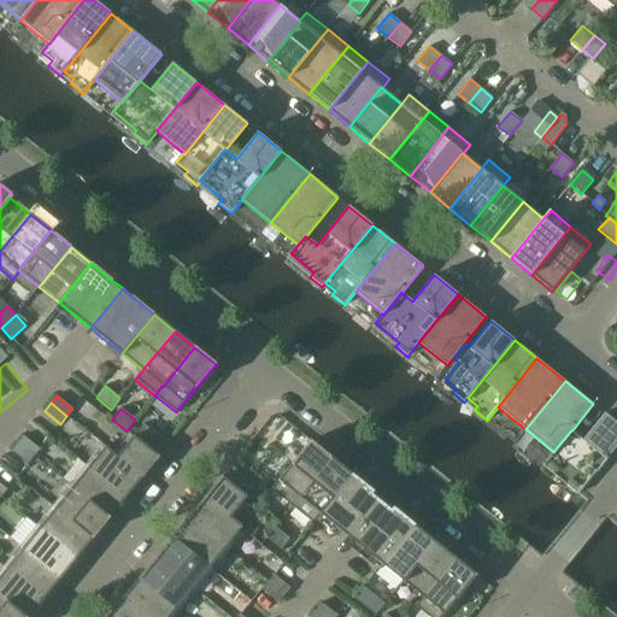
[(553,452),(546,460),(569,480),(565,485),(577,494),(580,492),(616,445),(616,423),(604,413),(583,440),(573,430),(571,430),(553,452)]
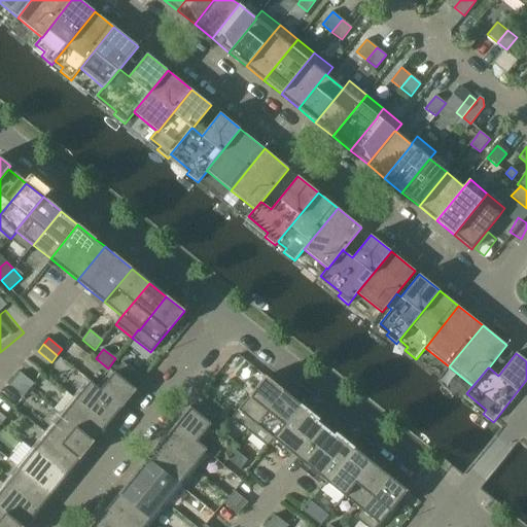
[(114,373),(136,390),(144,380),(123,362),(114,373)]
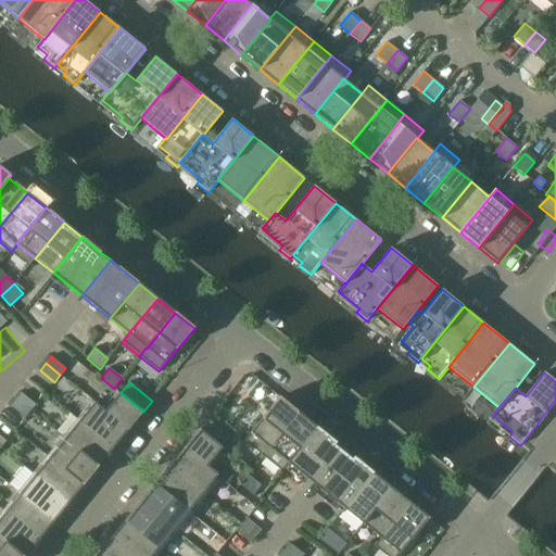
[(21,393),(15,400),(30,412),(36,405),(21,393)]
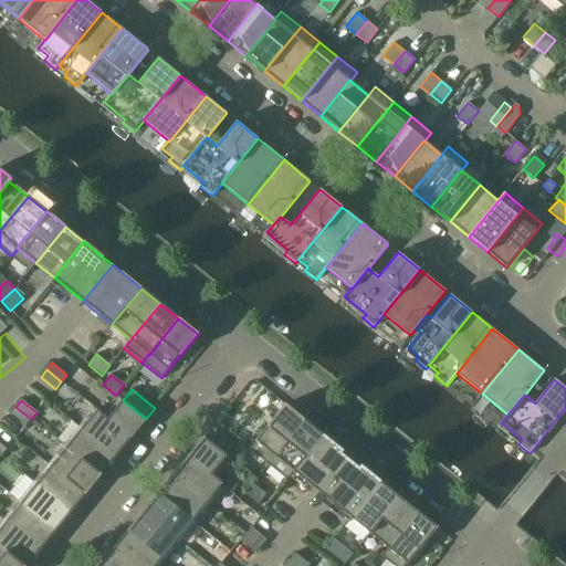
[(130,438),(146,419),(123,400),(108,419),(107,419),(130,438)]
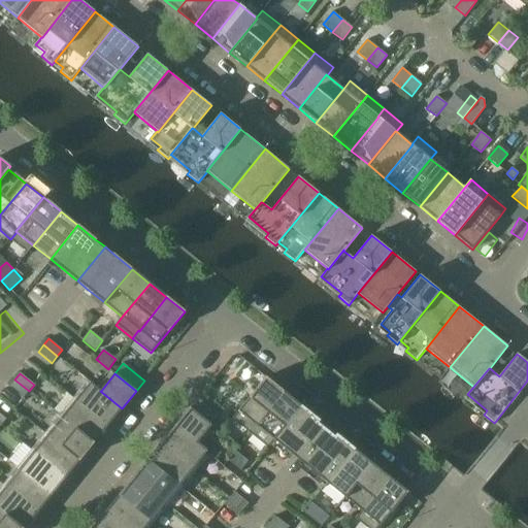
[(232,419),(251,433),(284,392),(266,377),(232,419)]
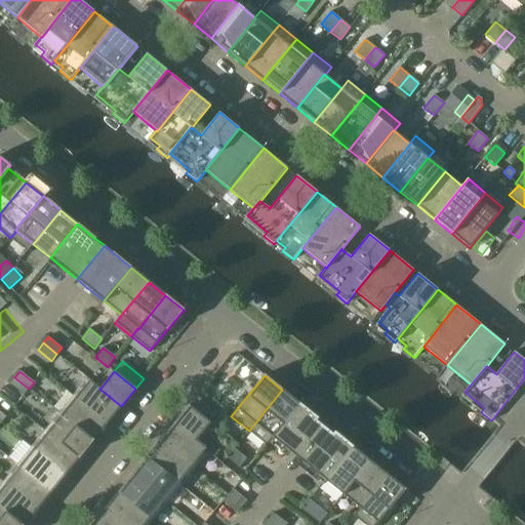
[(24,395),(29,389),(14,377),(9,384),(24,395)]
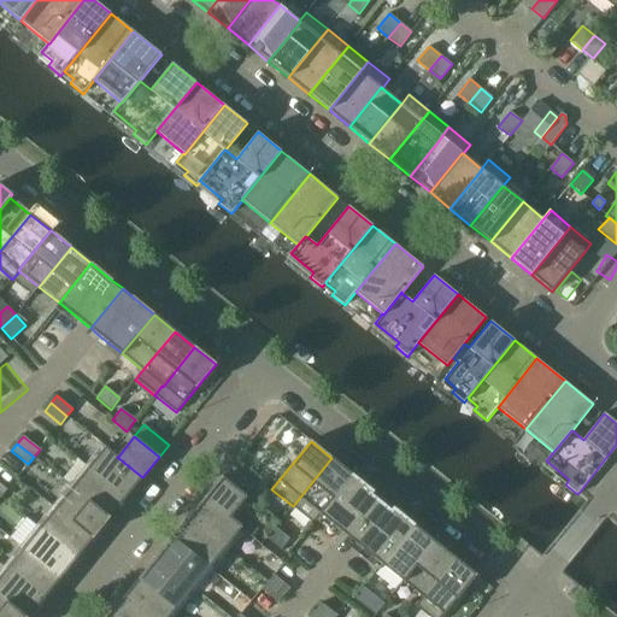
[(88,468),(125,498),(142,477),(117,457),(118,457),(106,447),(88,468)]
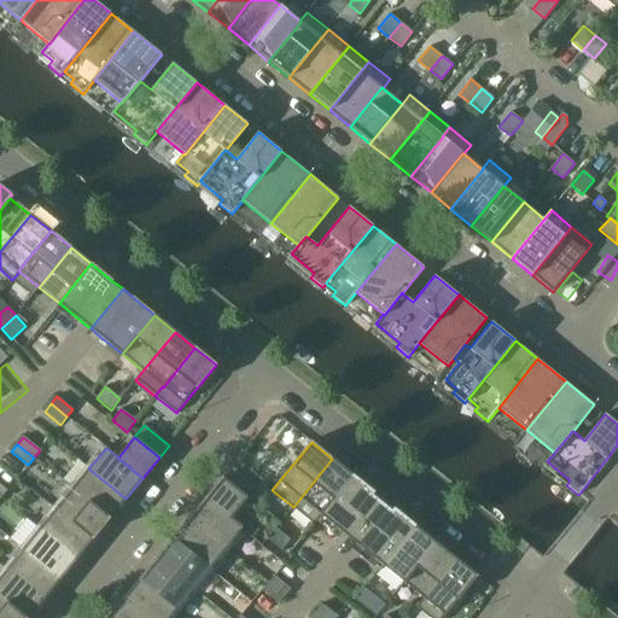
[(320,514),(353,474),(332,459),(293,507),(314,525),(321,516),(320,514)]
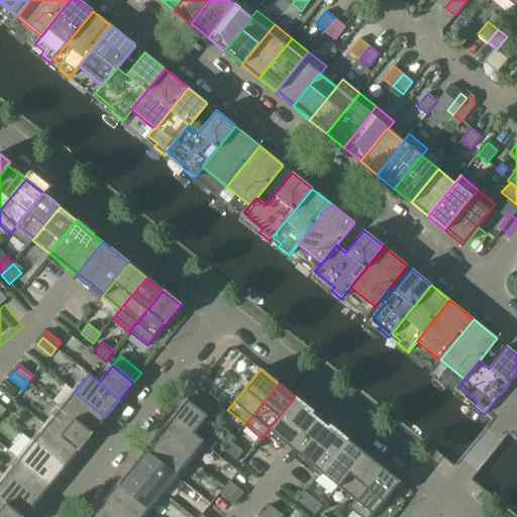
[(207,416),(215,406),(194,390),(186,399),(207,416)]
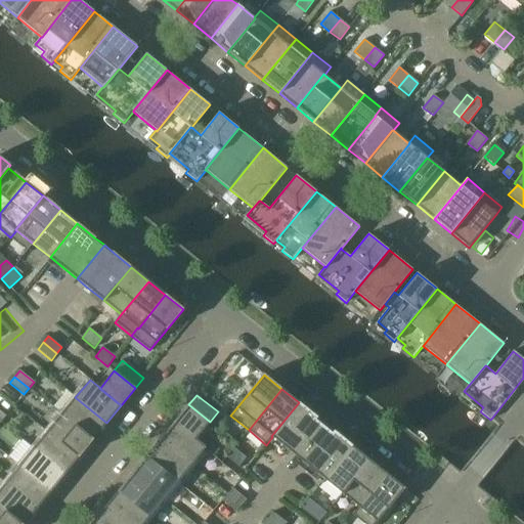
[(93,440),(106,423),(75,397),(61,415),(93,440)]
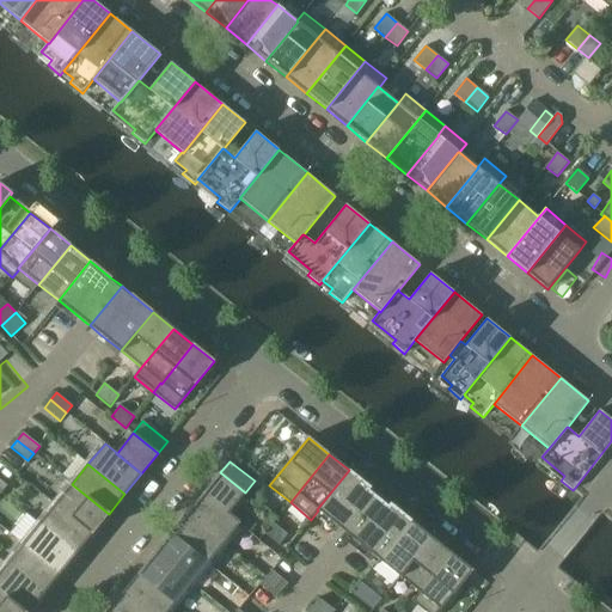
[(371,488),(349,470),(317,509),(318,510),(338,527),(371,488)]
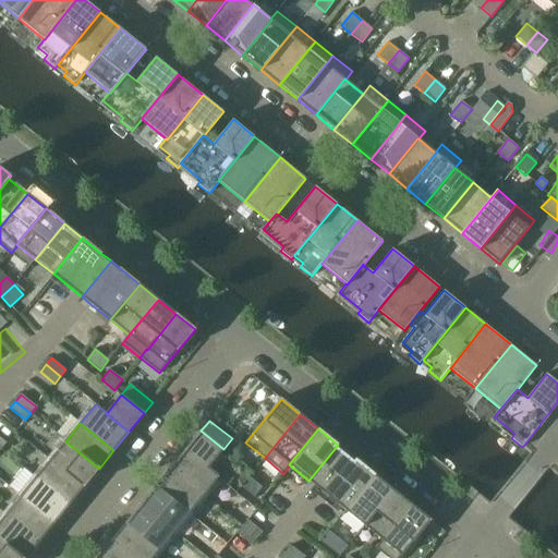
[(208,469),(209,468),(223,449),(201,431),(185,450),(208,469)]
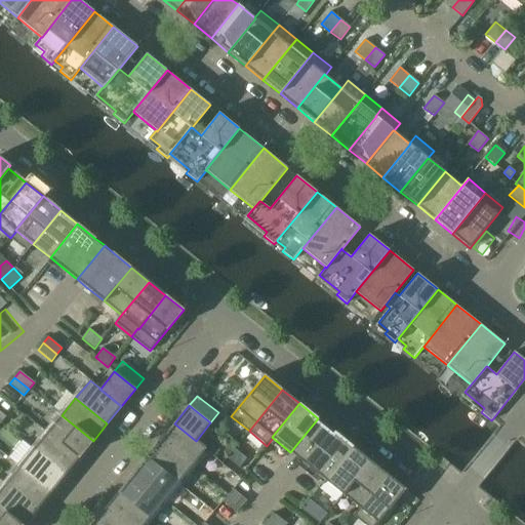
[(47,433),(79,457),(93,441),(62,415),(47,433)]
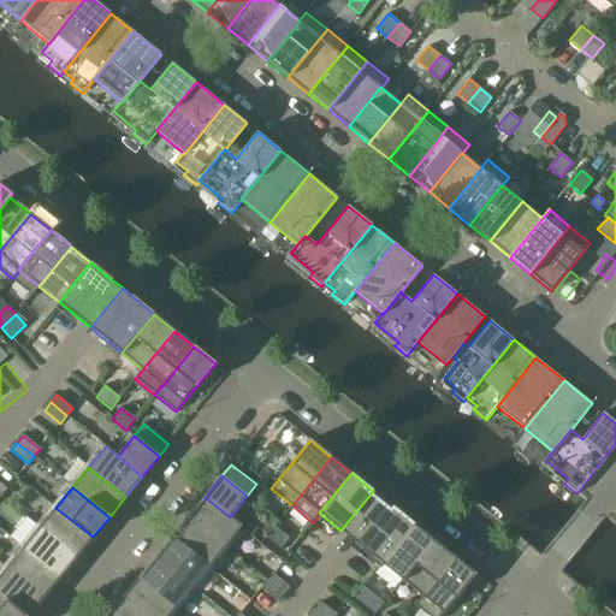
[(205,497),(189,516),(207,532),(225,546),(243,526),(231,516),(230,517),(205,497)]
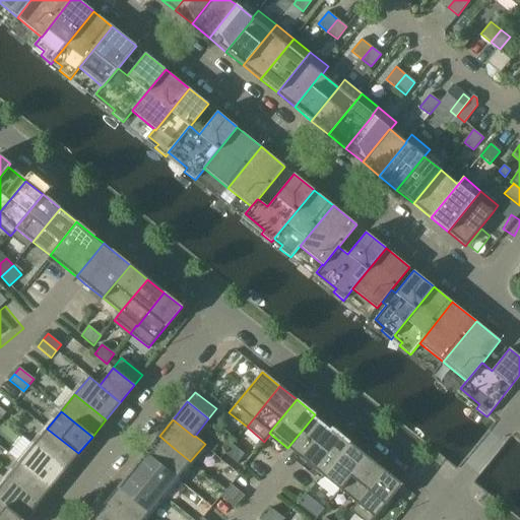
[(65,470),(78,453),(47,429),(34,446),(65,470)]
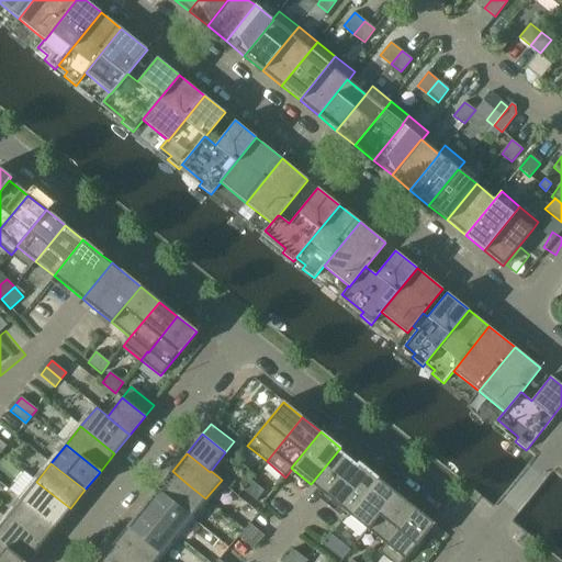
[(348,515),(378,479),(359,463),(329,498),(348,515)]
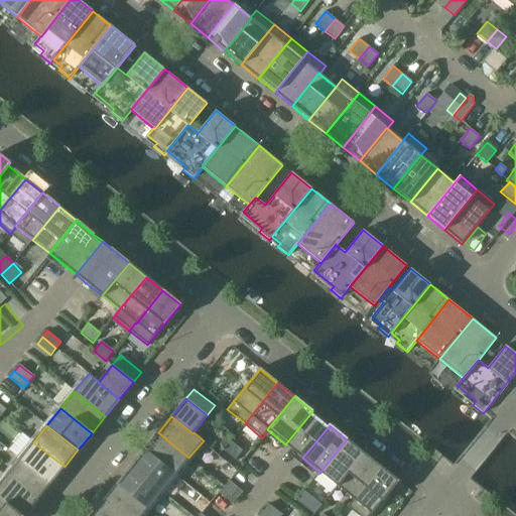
[(160,463),(175,475),(188,458),(173,445),(158,432),(144,449),(160,463)]
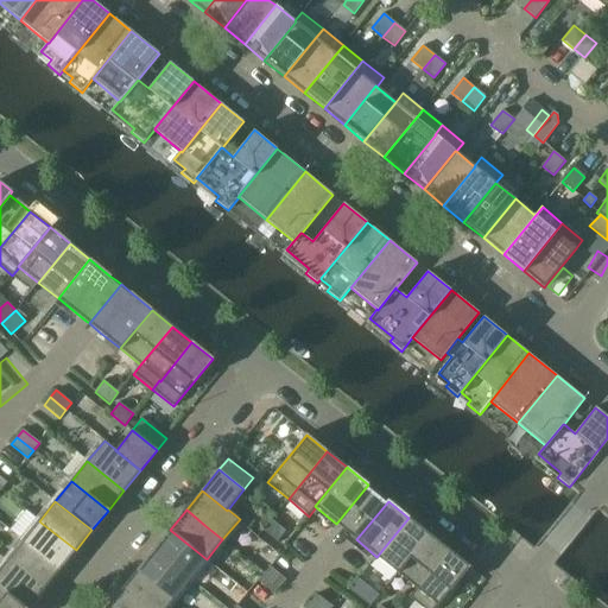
[(259,518),(267,524),(272,519),(274,517),(266,510),(259,518)]
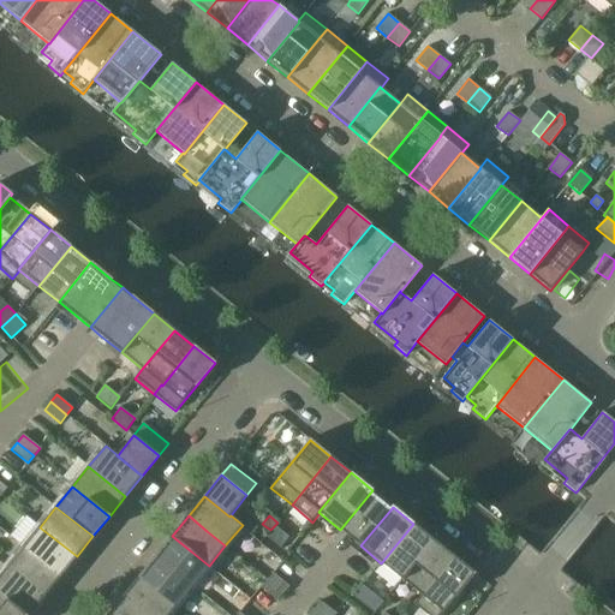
[(381,563),(401,579),(434,539),(413,524),(381,563)]
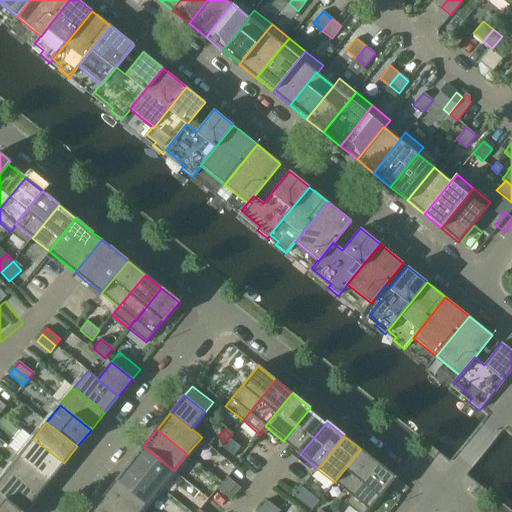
[(229,437),(225,441),(221,447),(233,456),(241,447),(229,437)]
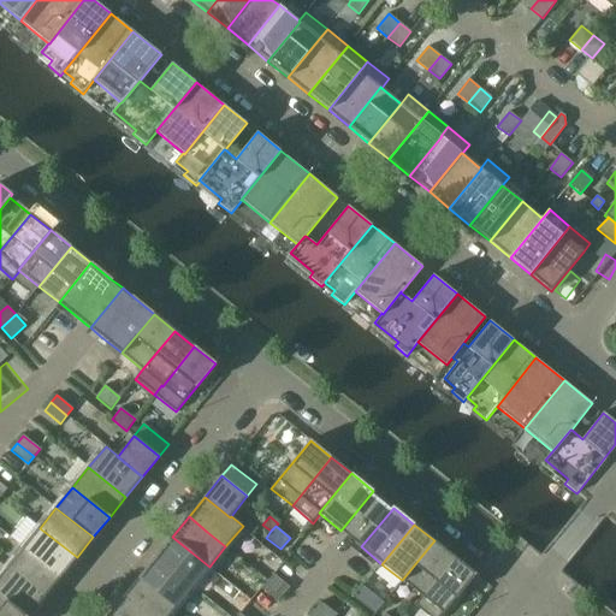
[(23,548),(60,578),(77,557),(40,528),(23,548)]
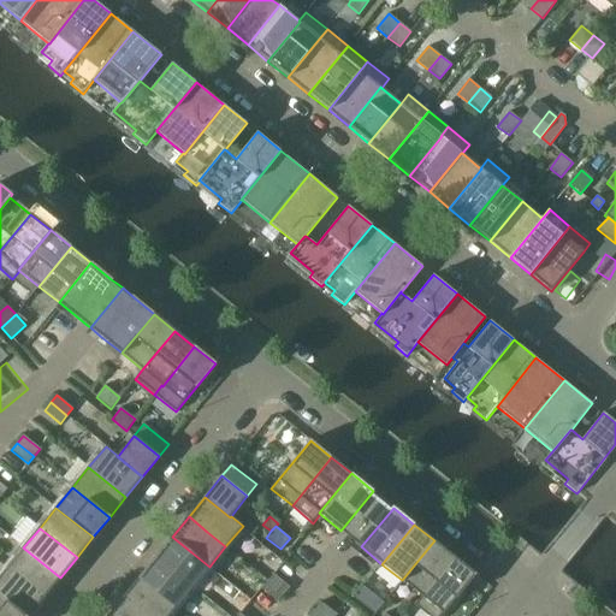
[(172,537),(157,557),(175,573),(193,587),(209,567),(191,552),(172,537)]
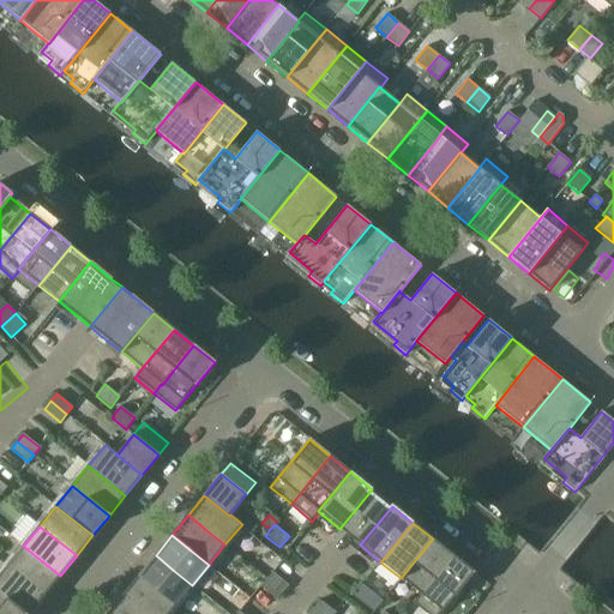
[(401,578),(421,594),(421,595),(453,555),(433,539),(401,578)]
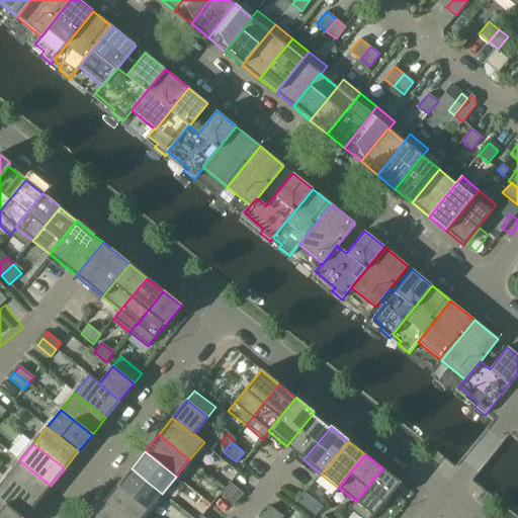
[(36,503),(51,486),(19,460),(6,478),(36,503)]
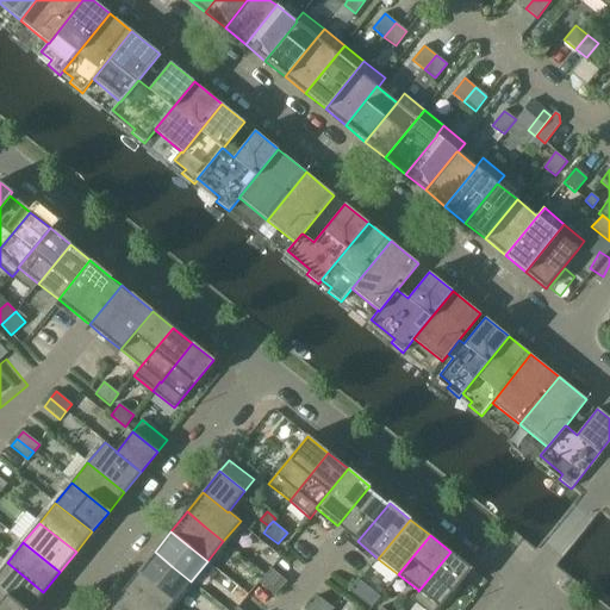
[(155,552),(138,572),(157,586),(175,602),(191,582),(173,567),(155,552)]
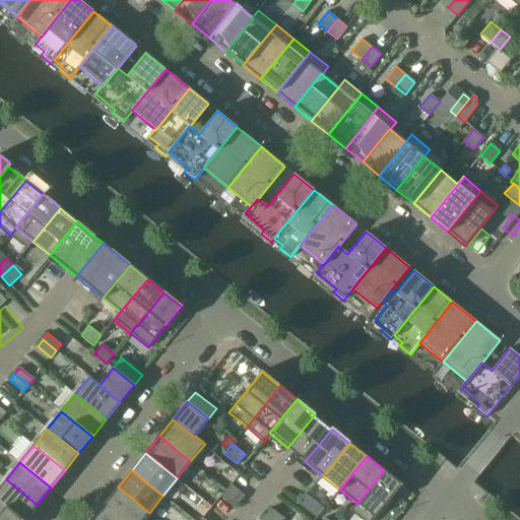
[(361,519),(373,519),(401,484),(384,470),(356,504),(356,503),(350,511),(361,519)]
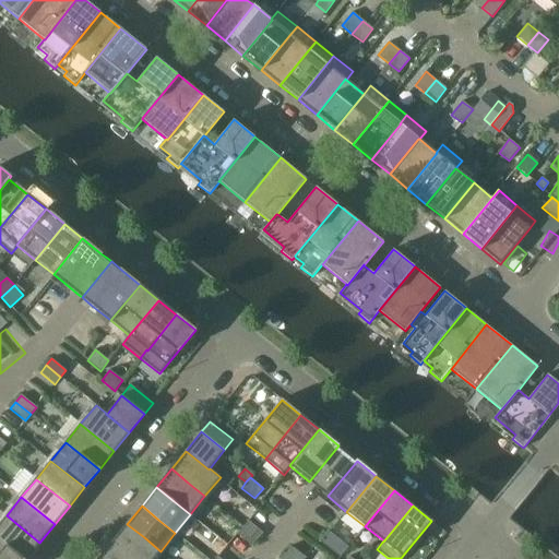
[(0,522),(0,540),(22,558),(26,558),(39,543),(7,515),(0,522)]
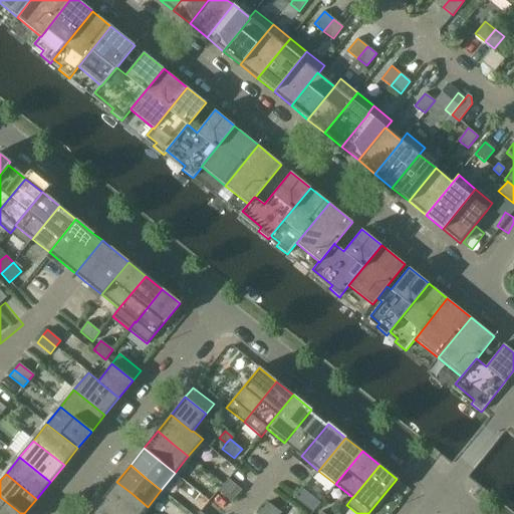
[(229,479),(223,485),(237,497),(242,490),(229,479)]
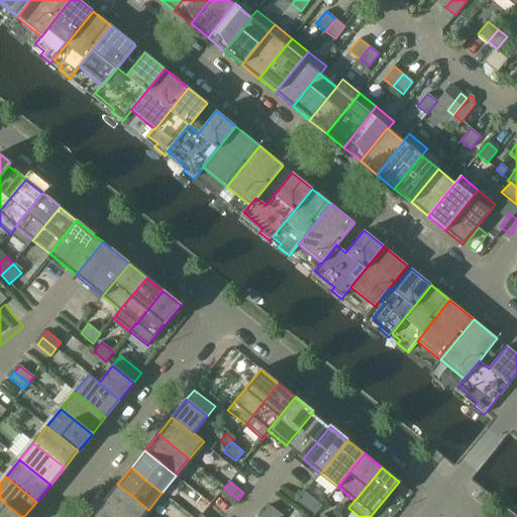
[(117,485),(103,502),(119,514),(122,516),(141,516),(148,510),(133,497),(117,485)]
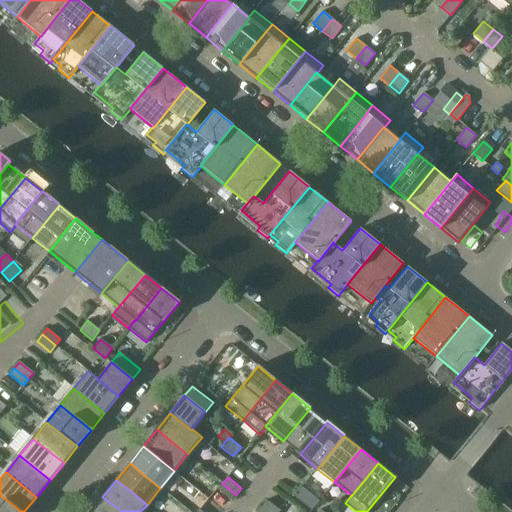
[(230,501),(236,495),(222,483),(217,489),(230,501)]
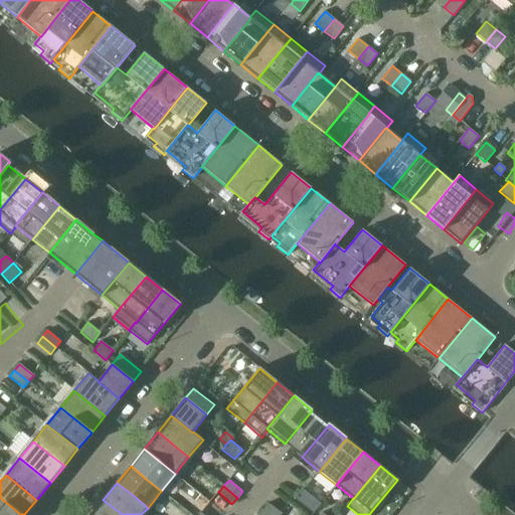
[(303,489),(296,499),(302,504),(309,494),(303,489)]
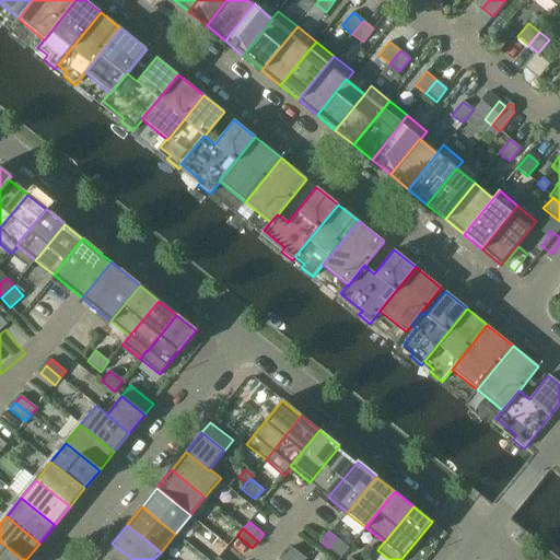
[(162,559),(173,559),(187,537),(179,533),(162,559)]
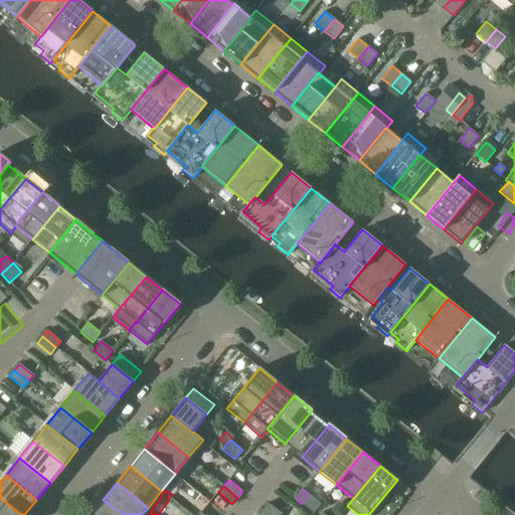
[(314,514),(321,504),(309,494),(302,504),(314,514)]
